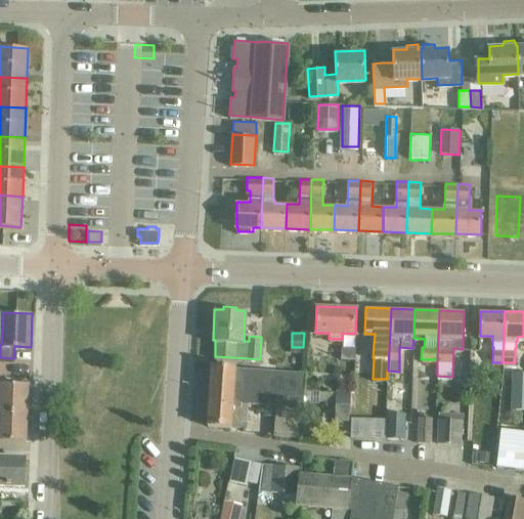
[(341,346),(341,355),(355,355),(355,346),(341,346)]
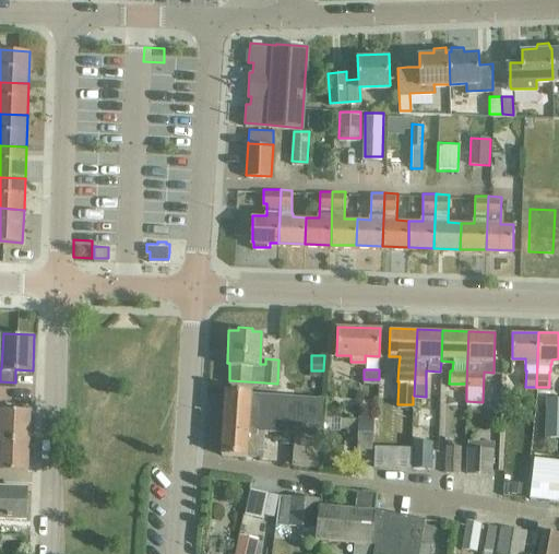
[(263,448),(264,428),(294,431),(290,462),(320,466),(324,396),(225,389),(222,451),(247,452),(257,454),(258,447),(263,448)]
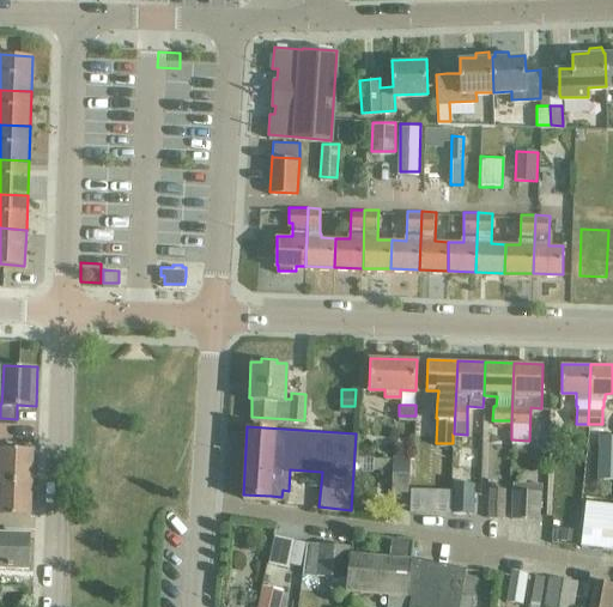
[(612,475),(612,432),(600,432),(599,475),(612,475)]
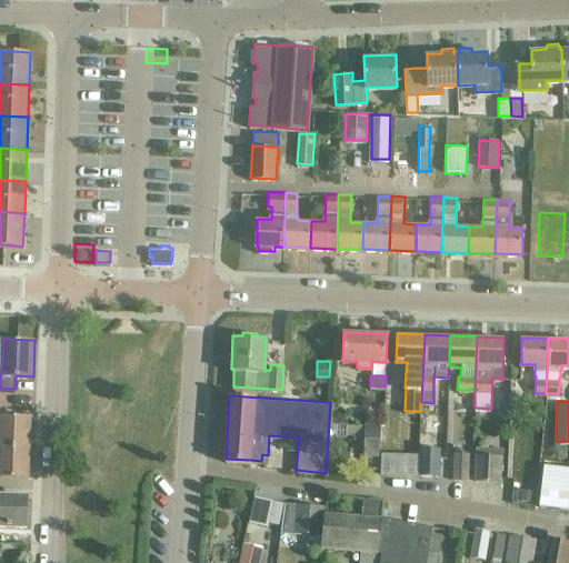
[(0,443),(30,445),(31,415),(0,413),(0,443)]
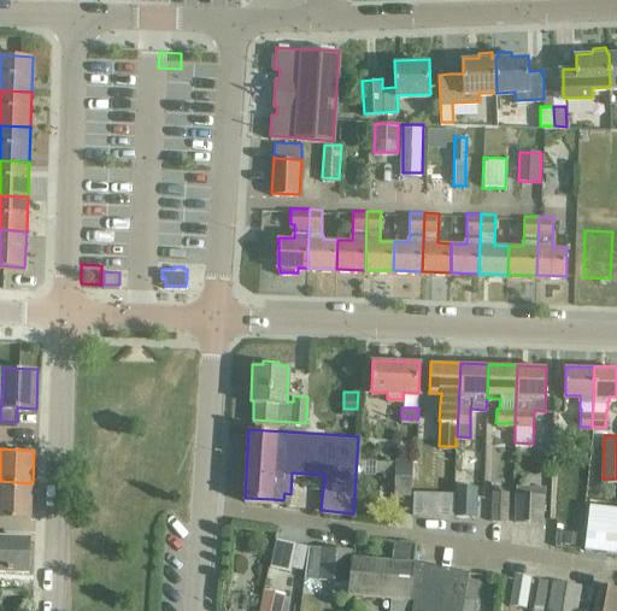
[(410,493),(411,459),(394,459),(393,493),(410,493)]
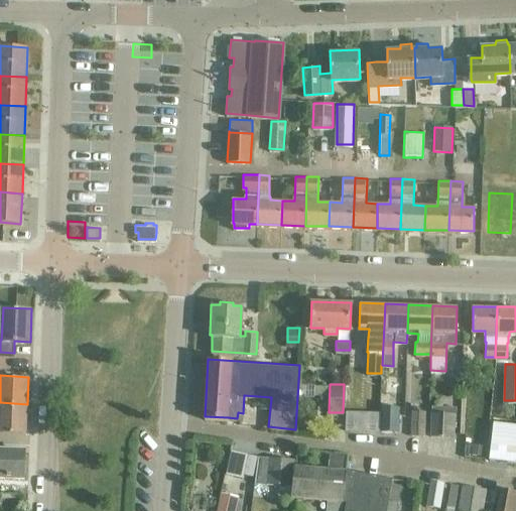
[(27,404),(0,402),(0,431),(26,432),(27,404)]
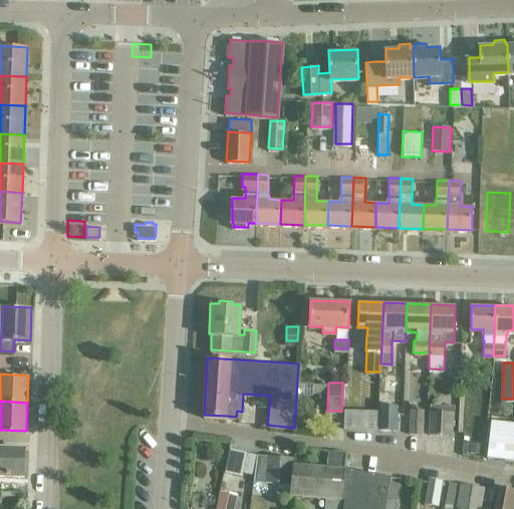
[(398,404),(379,403),(379,409),(378,428),(397,428),(398,404)]
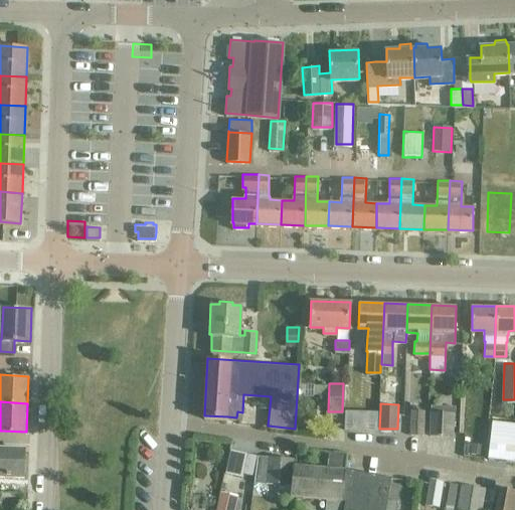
[(455,412),(455,403),(431,403),(428,433),(453,434),(453,412),(455,412)]
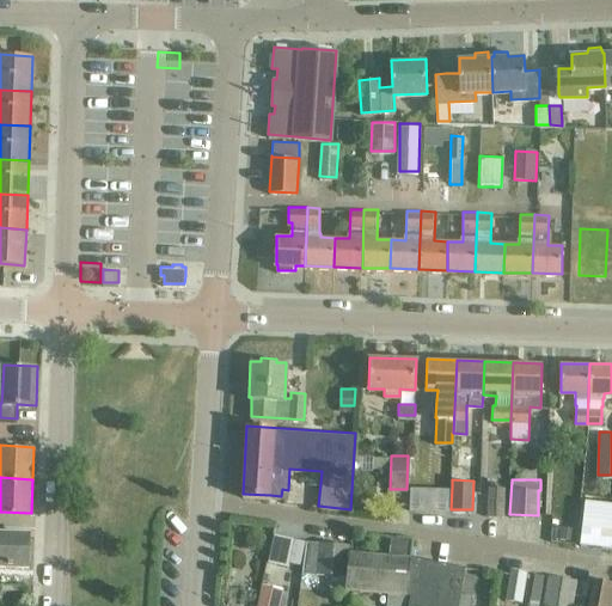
[(502,514),(503,484),(489,484),(488,513),(502,514)]
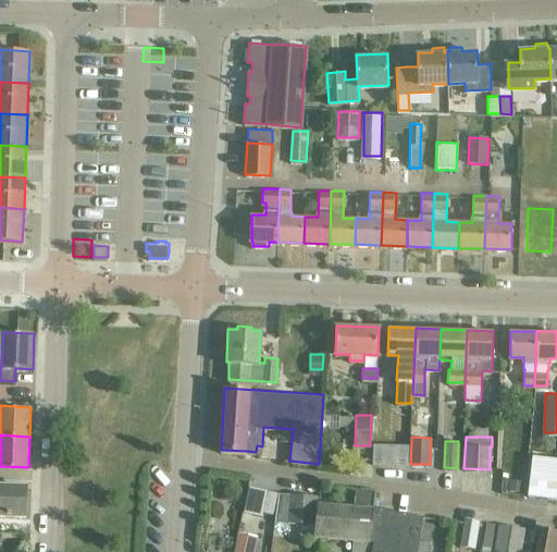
[(396,442),(395,463),(410,464),(411,443),(396,442)]
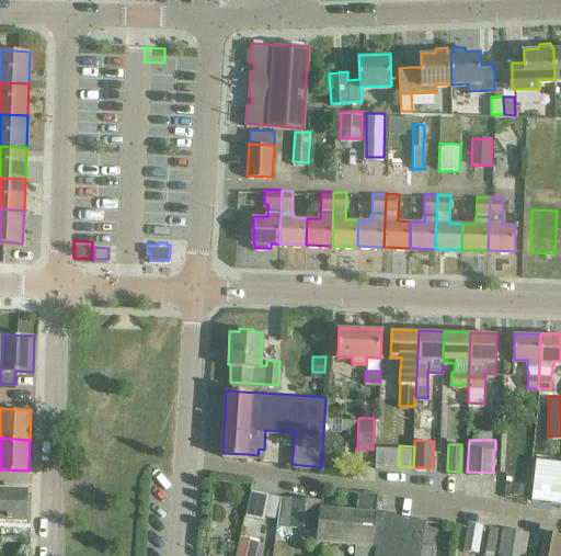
[(535,461),(530,498),(553,501),(560,502),(560,500),(560,462),(559,462),(536,458),(535,461)]
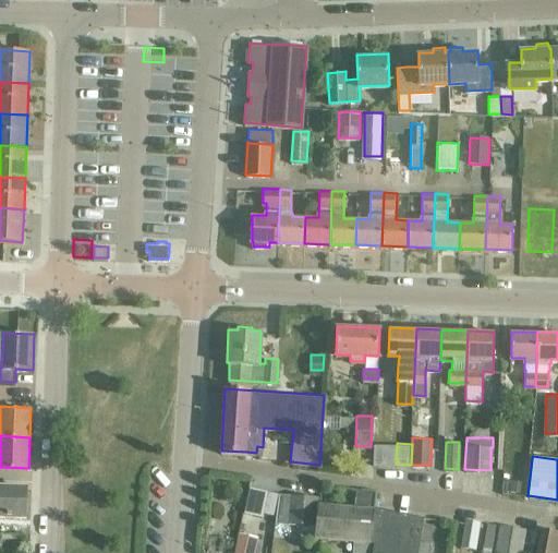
[(511,479),(511,489),(522,490),(523,480),(511,479)]
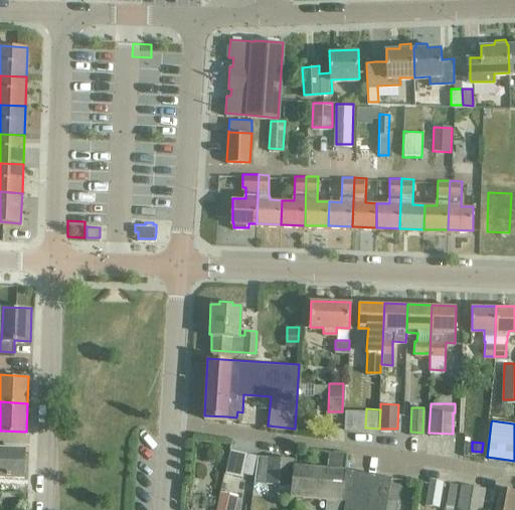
[(0,474),(24,475),(25,448),(0,447),(0,474)]
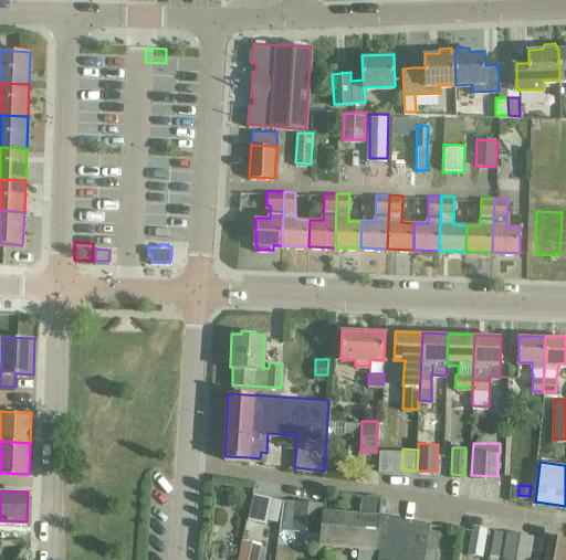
[(323,507),(321,529),(320,542),(358,546),(356,559),(365,559),(376,559),(379,548),(374,548),(378,496),(362,495),(359,510),(323,507)]
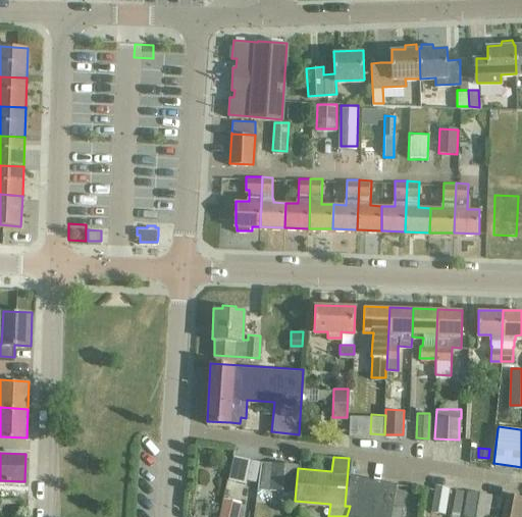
[(296,488),(298,468),(298,462),(271,460),(269,486),(296,488)]
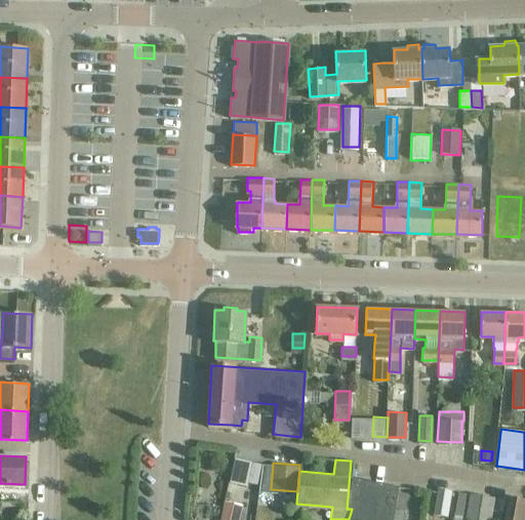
[(352,509),(349,519),(402,519),(405,506),(396,505),(399,482),(357,477),(352,509)]
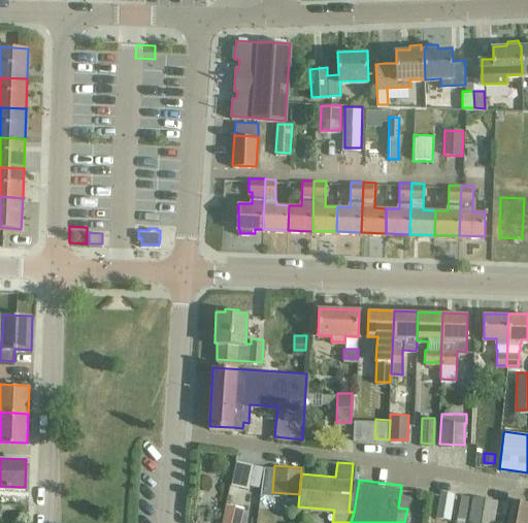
[(455,492),(439,489),(435,514),(451,517),(455,492)]
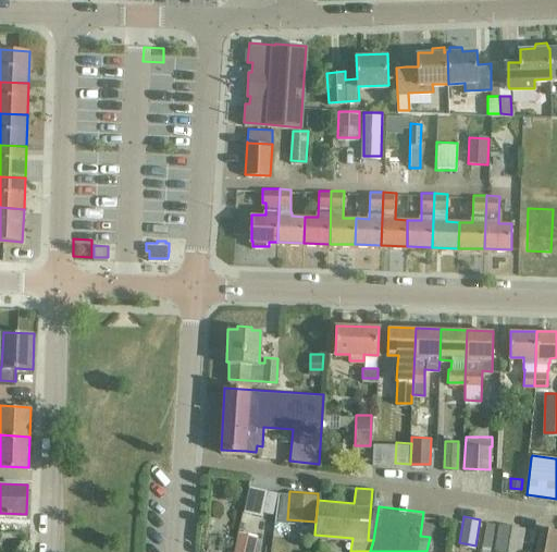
[(485,520),(482,544),(490,546),(494,522),(485,520)]
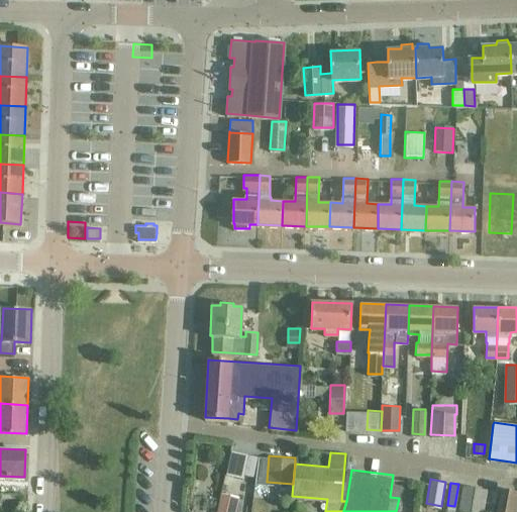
[(484,511),(488,488),(462,484),(457,509),(479,511),(484,511)]
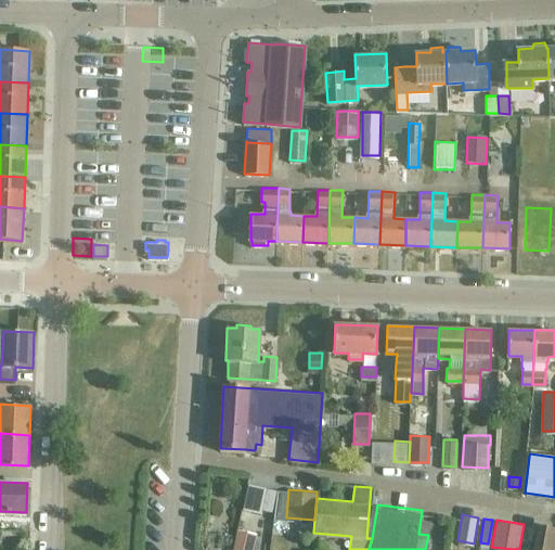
[(554,525),(539,523),(533,549),(551,549),(554,529),(554,525)]
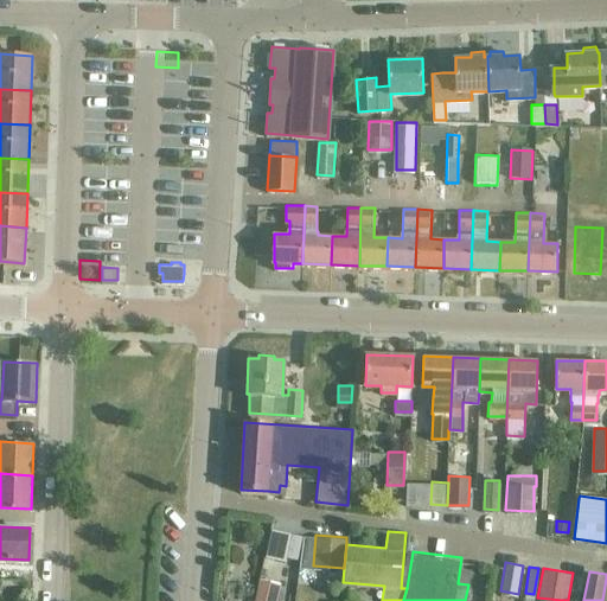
[(574,574),(573,586),(580,587),(582,575),(574,574)]
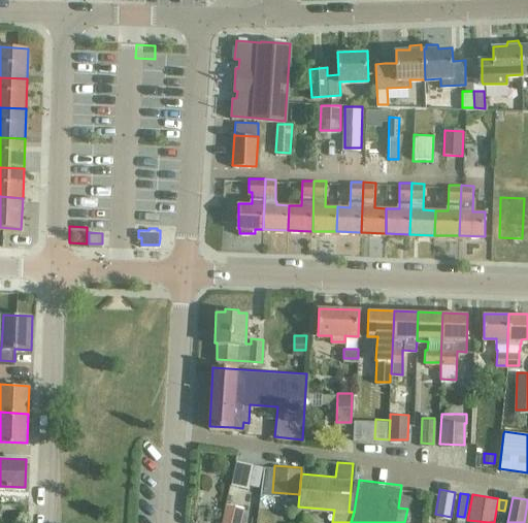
[(237,522),(241,505),(225,502),(220,522),(237,522)]
